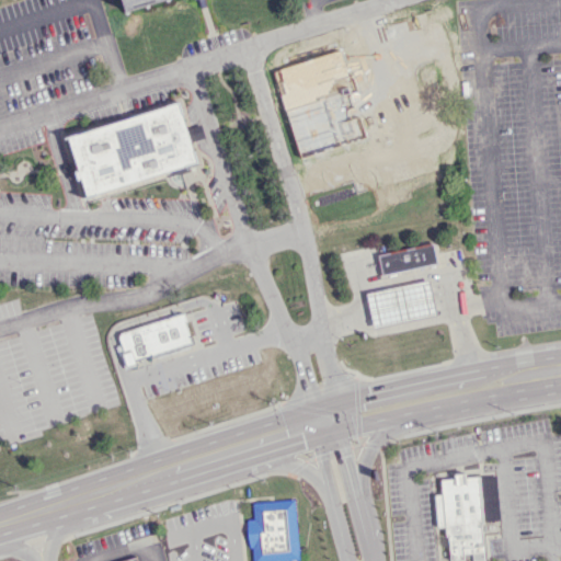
[(122,0),(126,11),(161,0),(122,0)]
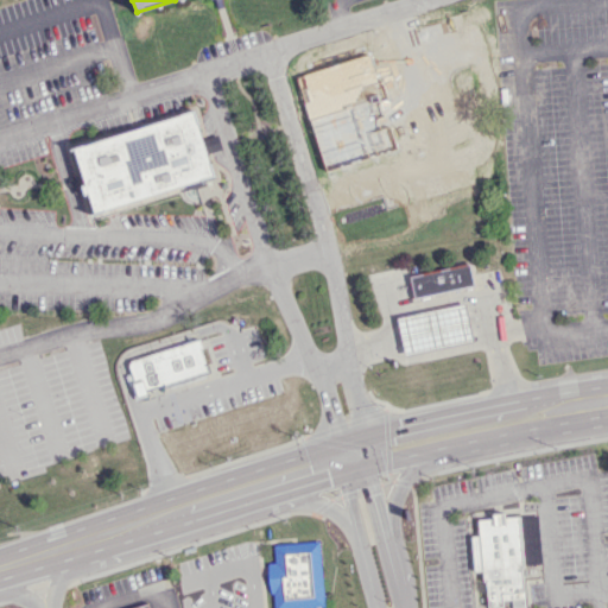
[(74,147),(95,214),(215,176),(194,109),(74,147)]
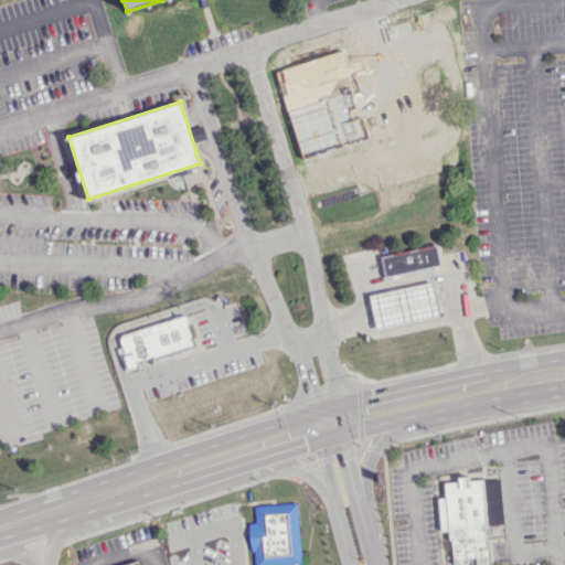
[(381,257),(435,246),(438,265),(385,276),(381,257)]
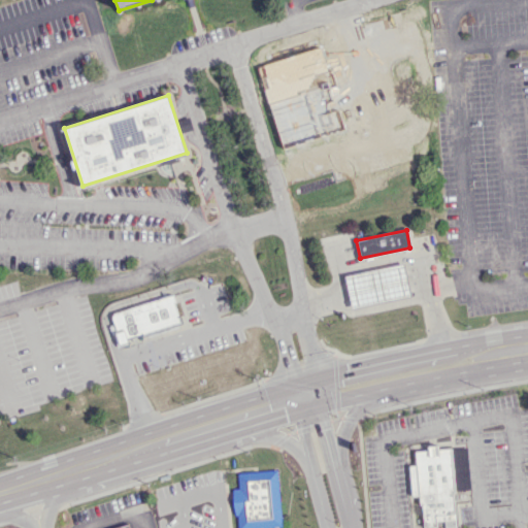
[(344,275),(403,263),(410,296),(351,309),(344,275)]
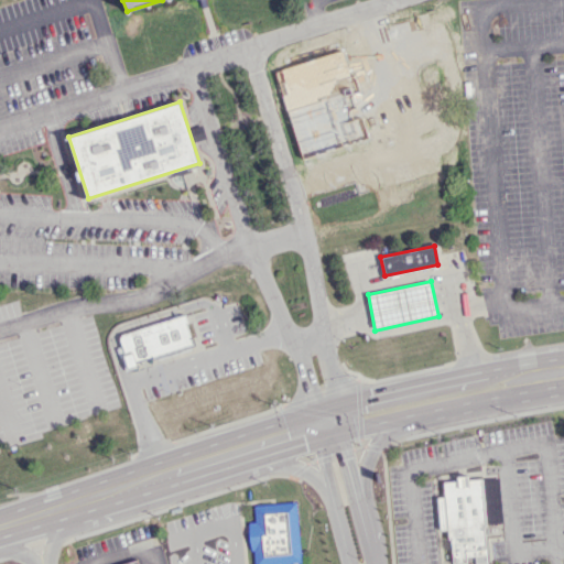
[(193,347),(184,316),(117,334),(127,369),(136,367),(136,362),(193,347)]
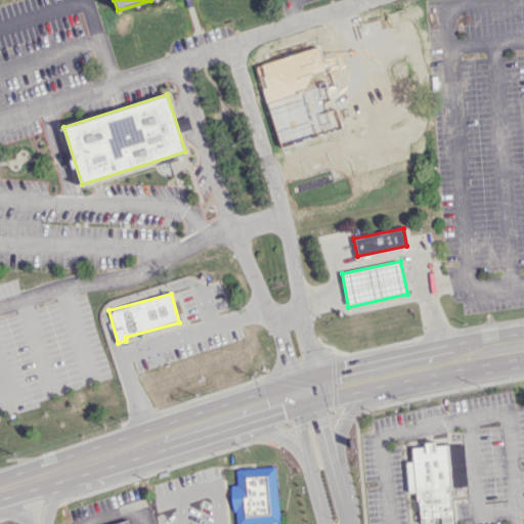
[(405,462),(408,494),(413,494),(415,504),(418,504),(419,521),(434,520),(434,517),(452,516),(447,445),(434,446),(434,442),(424,443),(424,446),(411,447),(412,461),(405,462)]
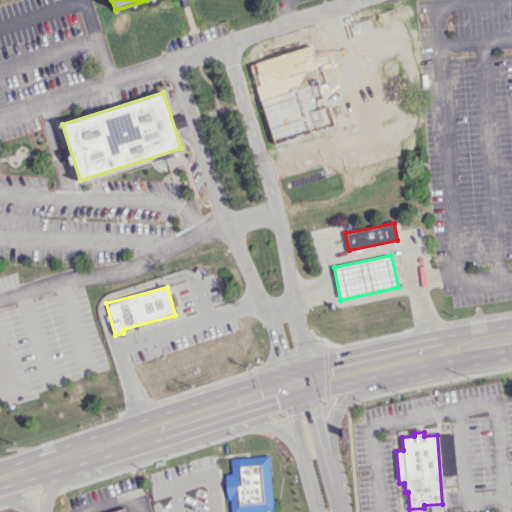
[(231,511),(263,511),(274,511),(269,456),(231,459),(232,476),(226,477),(228,500),(231,500),(231,511)]
